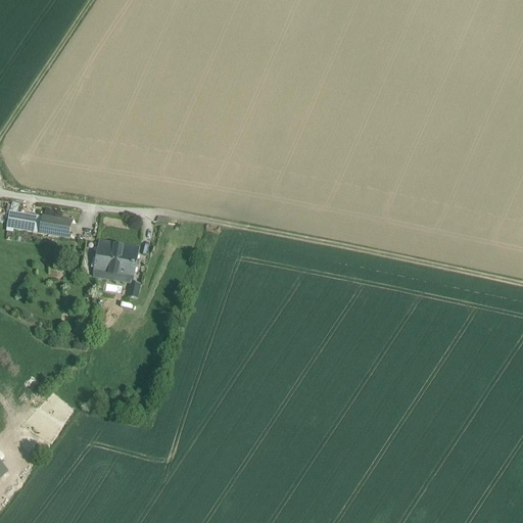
[(9,212),(6,230),(68,239),(72,223),(9,212)]
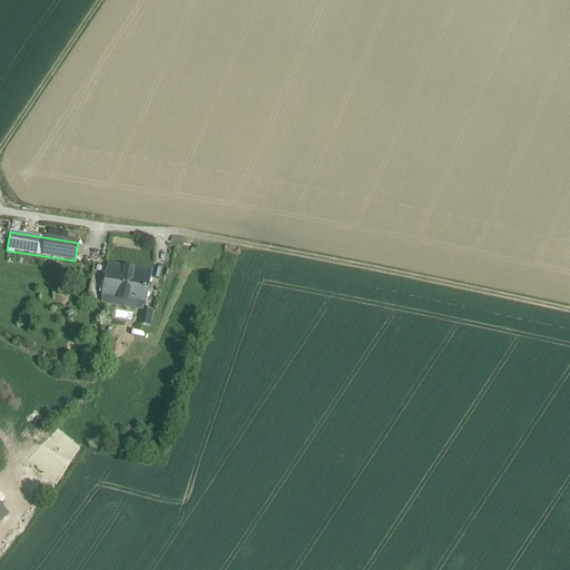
[(100,251),(91,249),(91,256),(105,257),(107,246),(100,245),(100,251)]
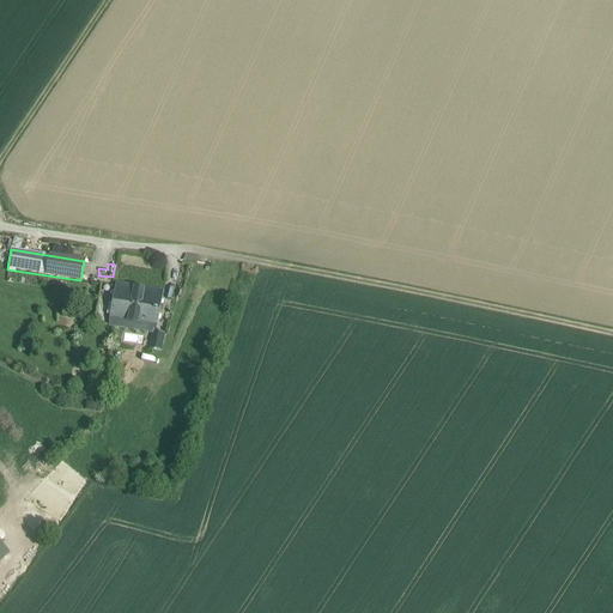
[(162,295),(117,286),(111,319),(156,327),(162,295)]
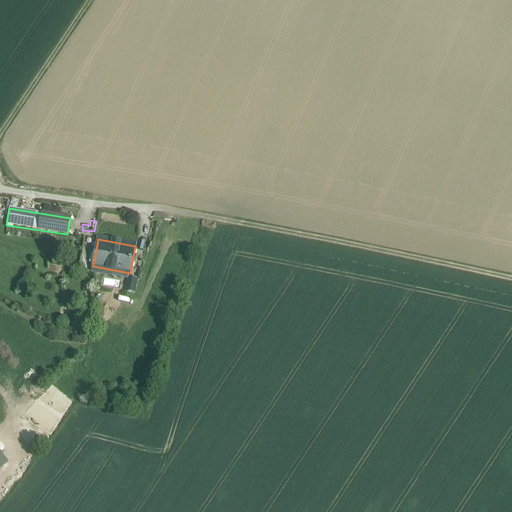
[(136,278),(129,277),(126,291),(133,292),(136,278)]
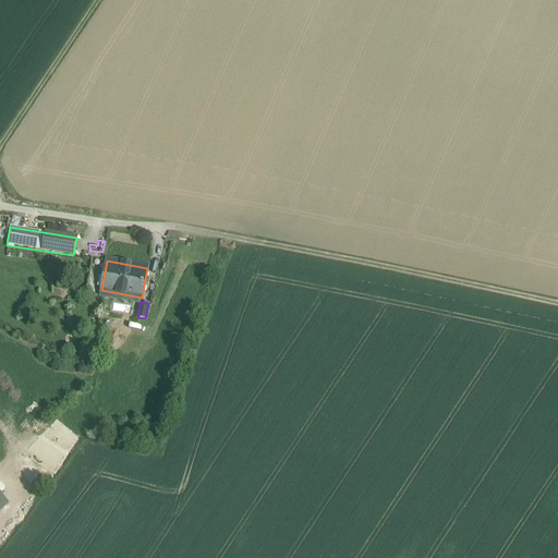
[(21,308),(22,316),(36,314),(35,307),(21,308)]
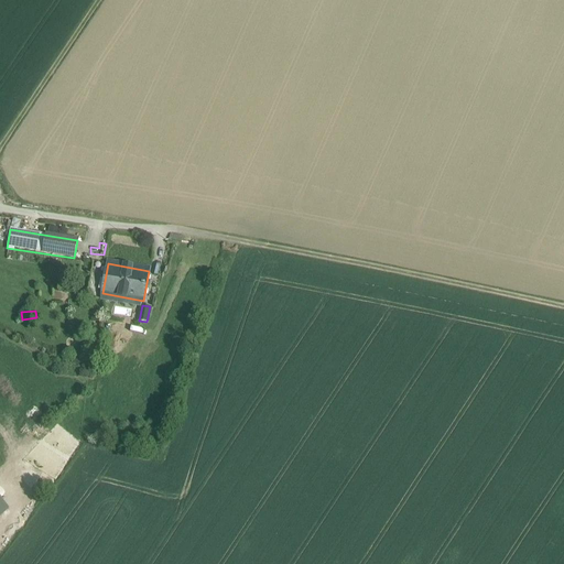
[(0,517),(9,509),(0,498),(0,517)]
